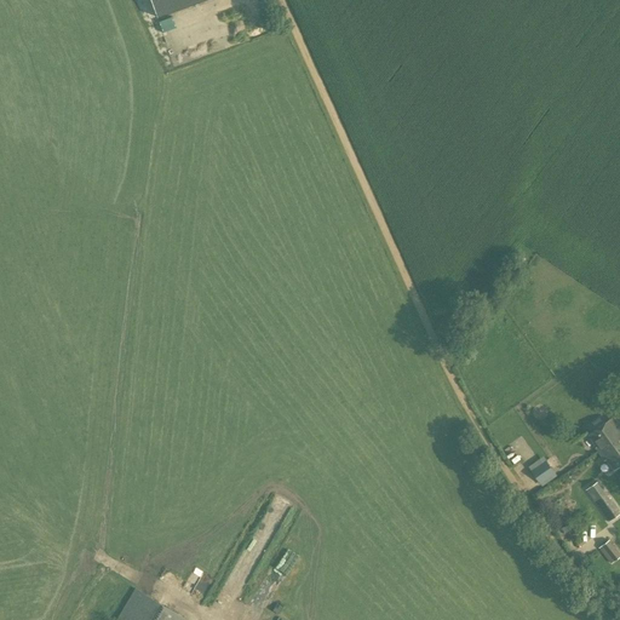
[(150,0),(156,17),(202,0),(150,0)]
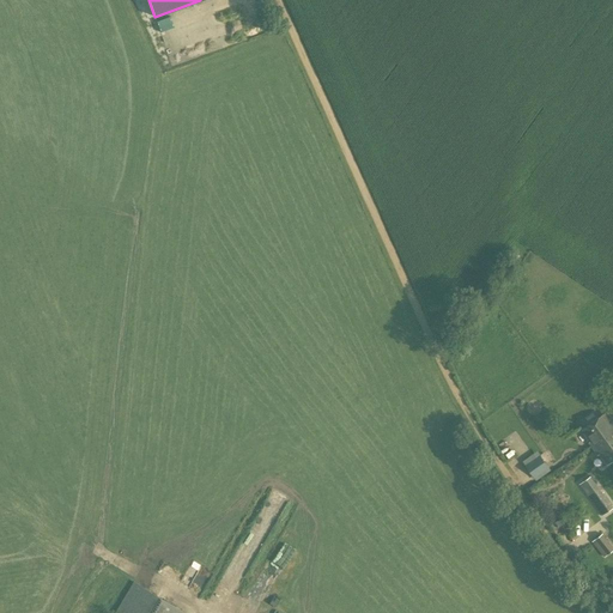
[(610,437),(612,434),(612,420),(607,412),(582,430),(590,443),(589,443),(592,445),(607,434),(610,437)]
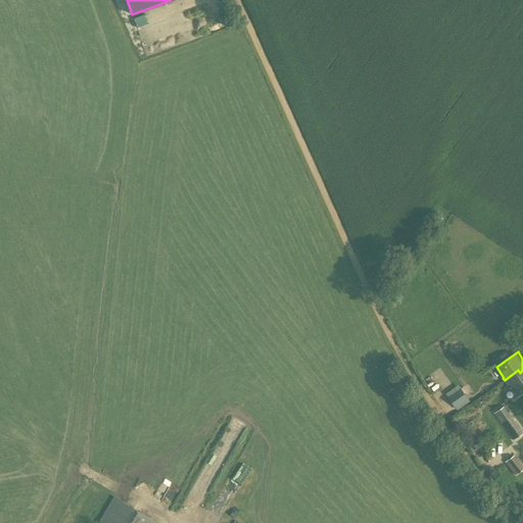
[(518,396),(522,392),(522,370),(520,373),(518,370),(505,380),(510,387),(511,387),(518,396)]
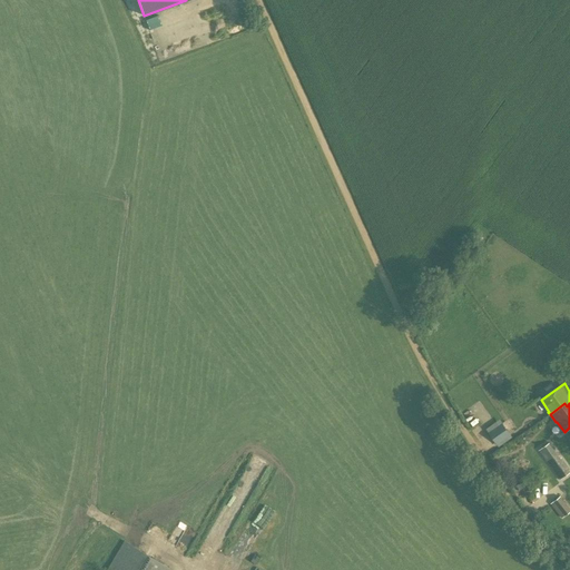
[(502,423),(490,433),(499,445),(512,435),(502,423)]
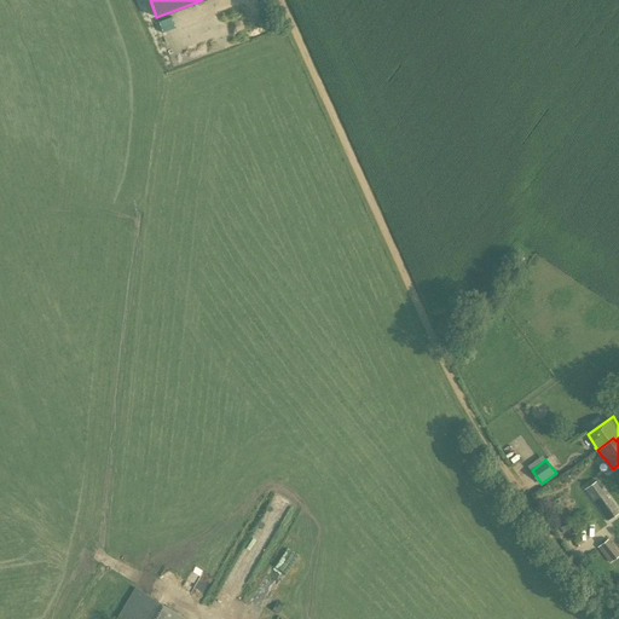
[(608,521),(618,513),(618,509),(606,492),(605,493),(596,481),(585,490),(608,521)]
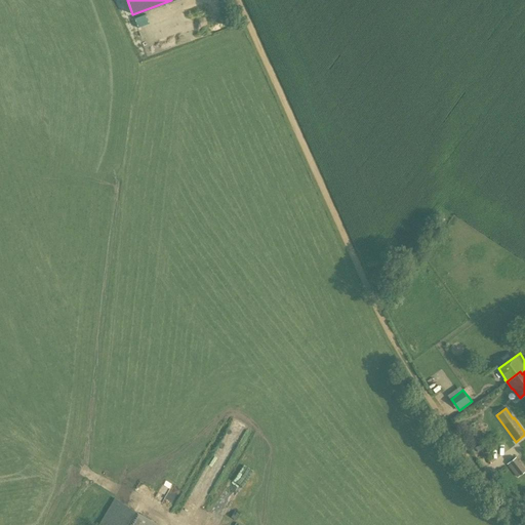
[(518,477),(524,471),(524,469),(516,457),(507,465),(518,477)]
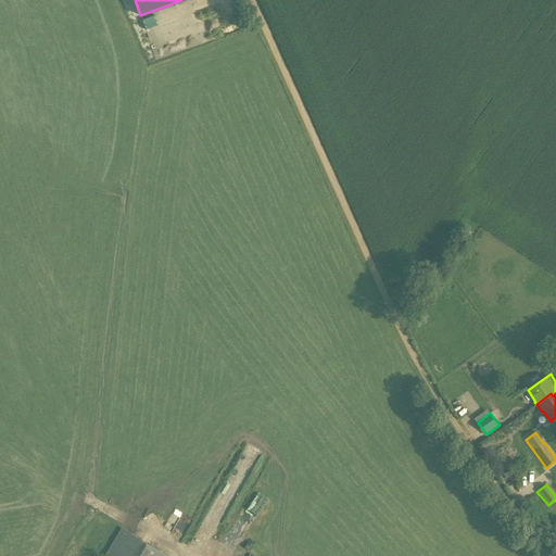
[(167,555),(121,528),(103,555),(167,555)]
